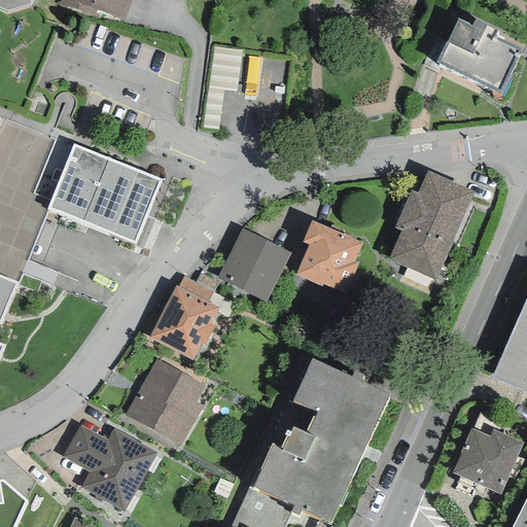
[(0,0),(0,9),(6,12),(29,5),(31,0),(0,0)]
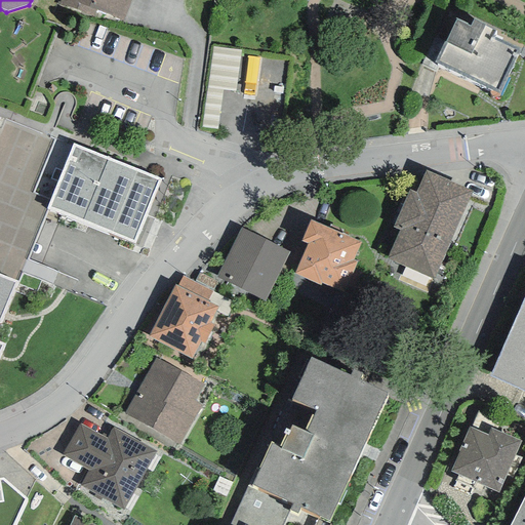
[(59,0),(58,4),(93,17),(96,10),(123,22),(130,0),(59,0)]
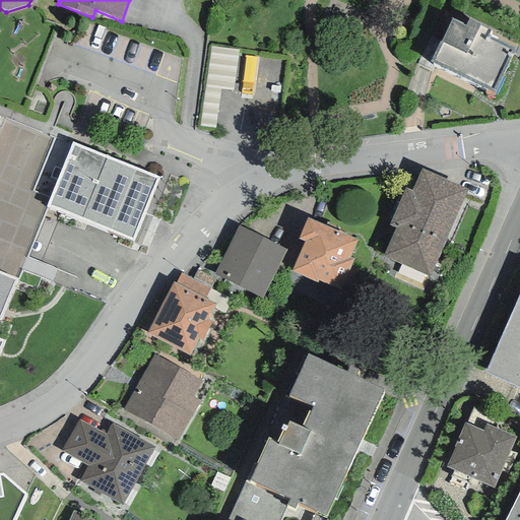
[(440,41),(430,62),(493,91),(513,50),(488,38),(492,28),(469,18),(466,25),(452,18),(441,42),(440,41)]
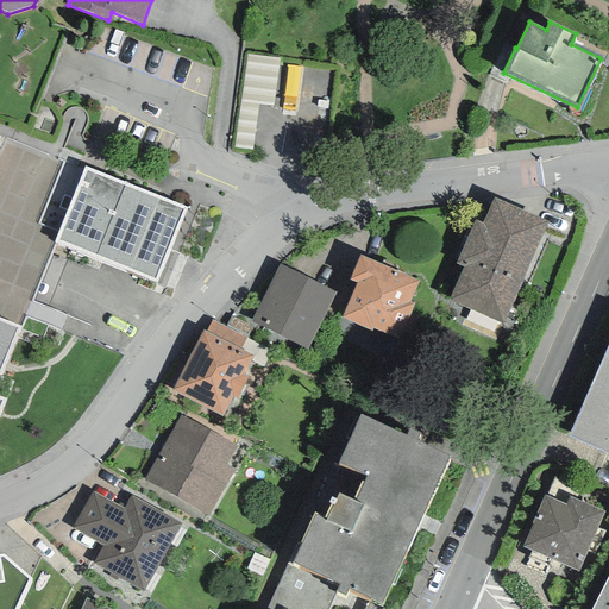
[(242,95),(272,102),(282,57),(251,51),(242,95)]
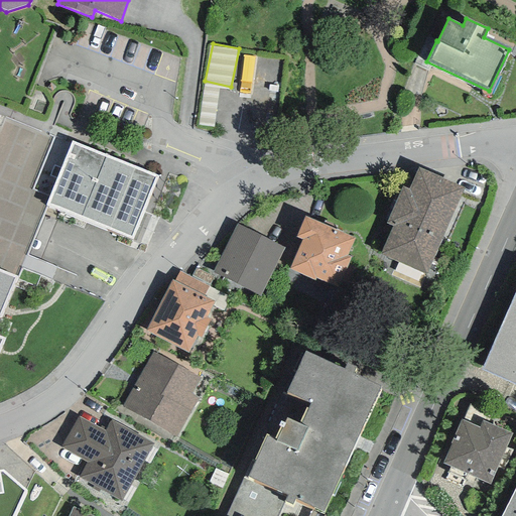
[(45,205),(133,240),(158,175),(72,141),(45,205)]
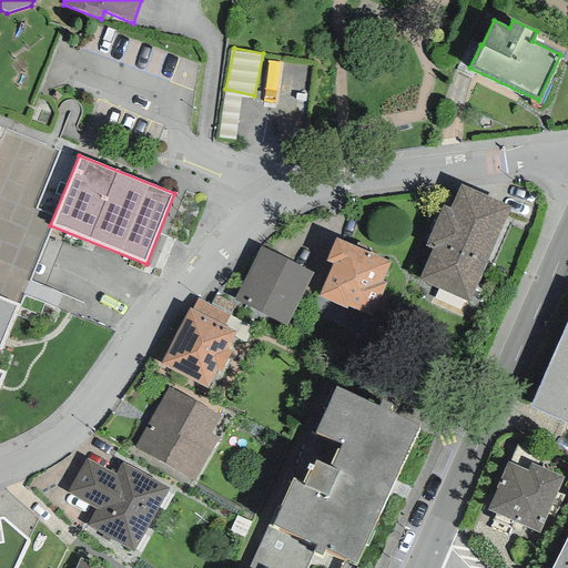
[(432,250),(417,279),(468,302),(510,208),(460,185),(449,209),(443,205),(425,246),(432,250)]
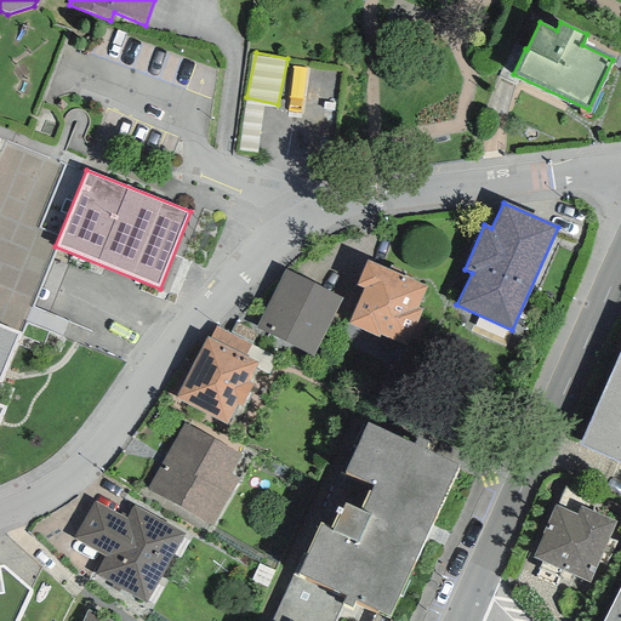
[(364,289),(348,324),(377,337),(379,334),(404,346),(421,311),(416,308),(425,288),(368,261),(357,285),(364,289)]
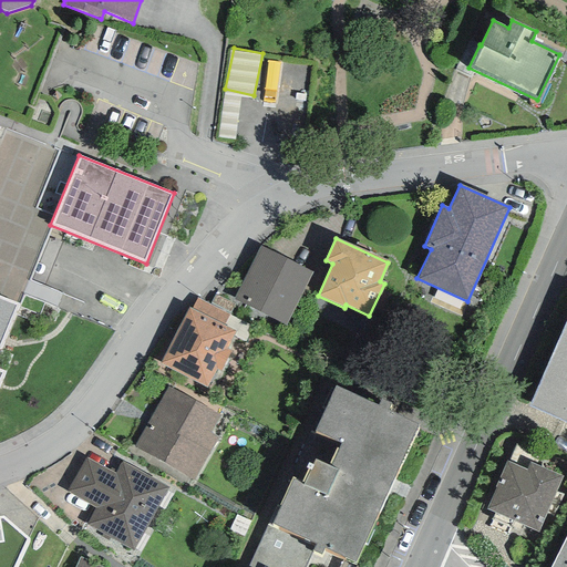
[(312,272),(259,246),(234,299),(285,326),(312,272)]
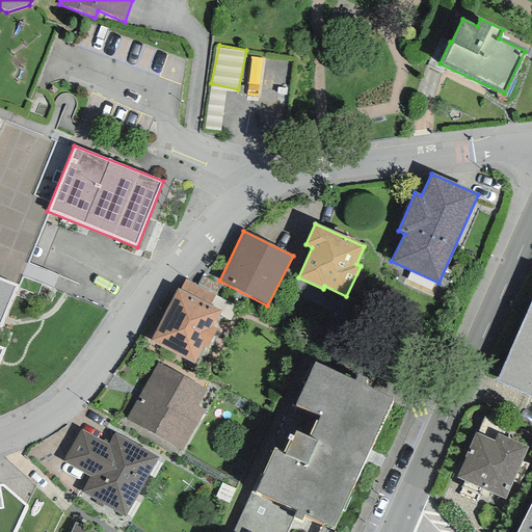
[(0,357),(4,348),(0,346),(0,327),(18,286),(0,277),(0,357)]
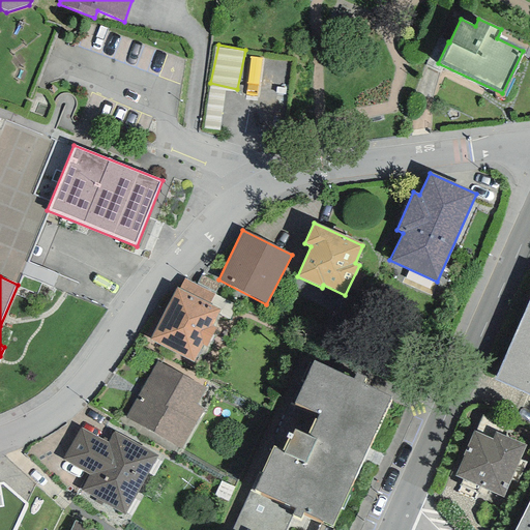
[(176,288),(149,340),(193,362),(202,346),(205,348),(215,328),(211,326),(219,311),(209,304),(214,294),(183,278),(179,289),(176,288)]
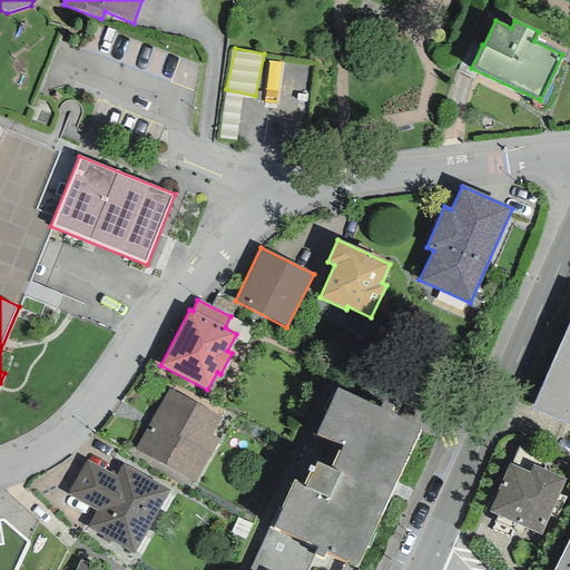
[(569,321),(532,409),(569,425),(569,321)]
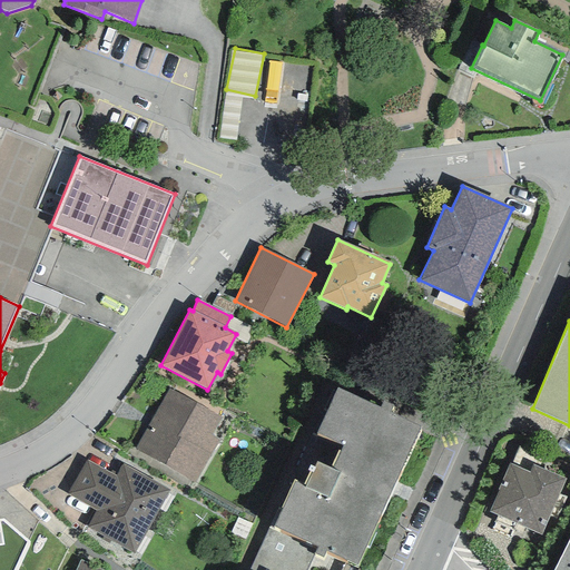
[(342,569),(346,560),(357,566),(420,428),(390,412),(392,405),(383,401),(379,408),(337,387),(316,434),(343,444),(332,469),(317,462),(304,487),(294,481),(273,528),(269,524),(248,569),(342,569)]
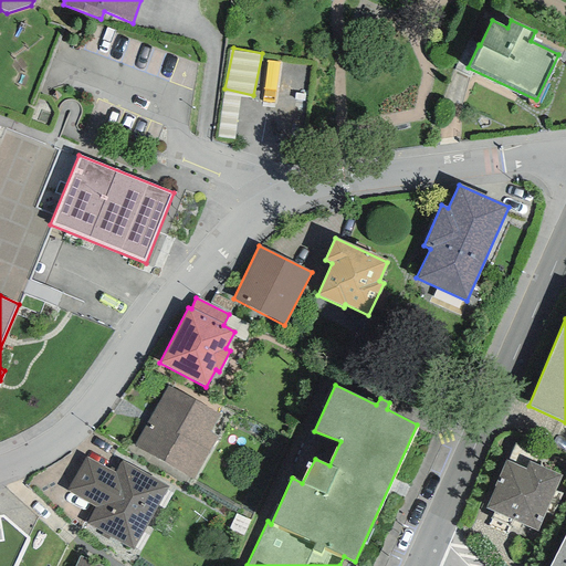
[(218,415),(167,386),(133,447),(194,481),(218,437),(209,431),(218,415)]
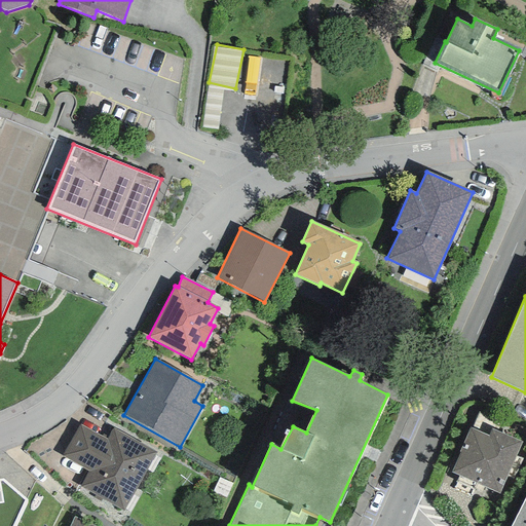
[(88,472),(80,487),(123,512),(156,453),(113,428),(107,441),(79,425),(62,456),(88,472)]
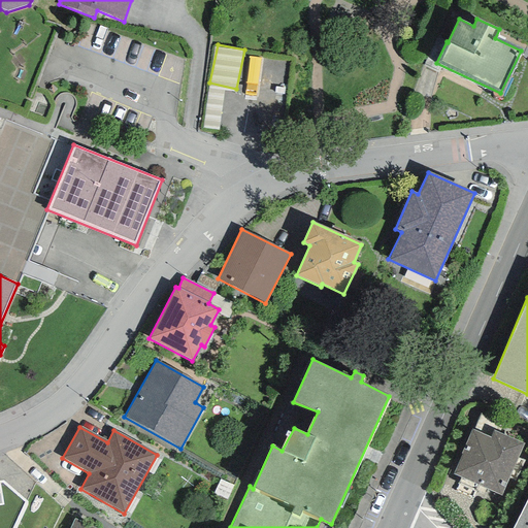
[(501,496),(524,444),(493,430),(490,437),(471,430),(453,475),(501,496)]
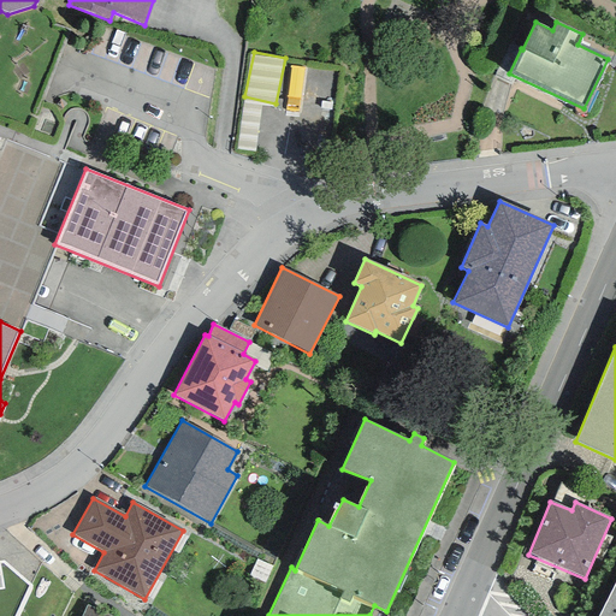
[(0,615),(17,615),(31,587),(3,562),(0,562),(0,615)]
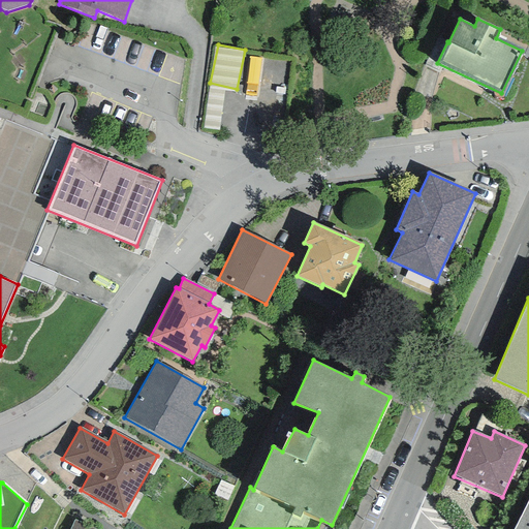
[(528,528),(528,498),(514,528),(528,528)]
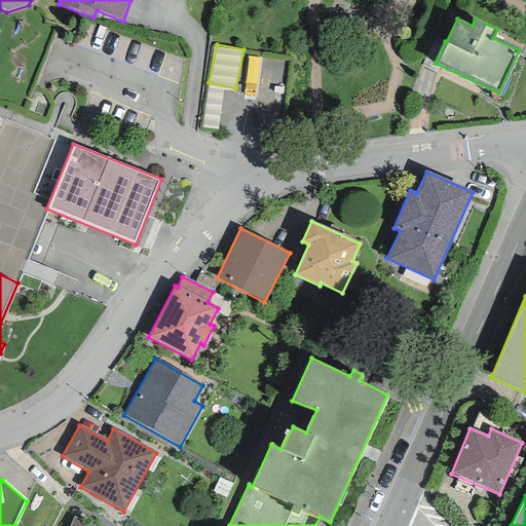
[(91,525),(74,517),(69,525),(91,525)]
